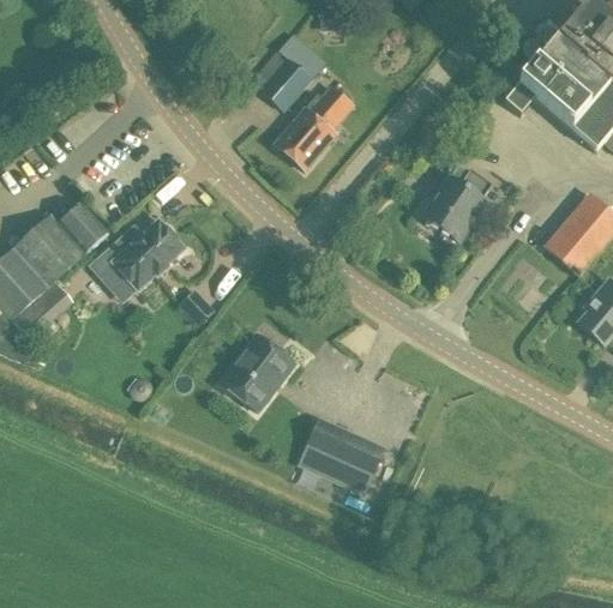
[(608,0),(600,10),(590,1),(562,36),(520,84),(504,101),(518,113),(534,96),(596,150),(604,140),(612,148),(612,0),(608,0)]
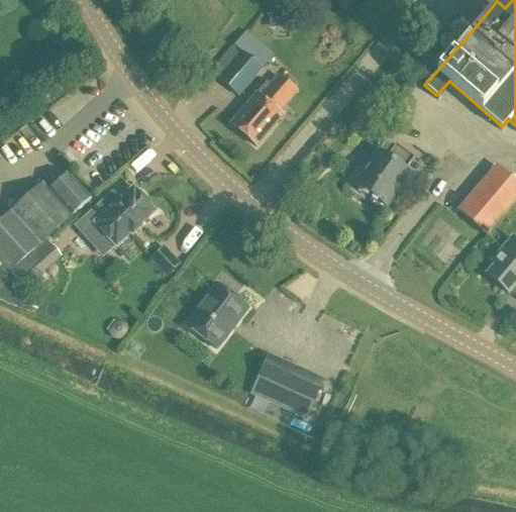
[(436,36),(447,18),(432,9),(421,27),(436,36)]
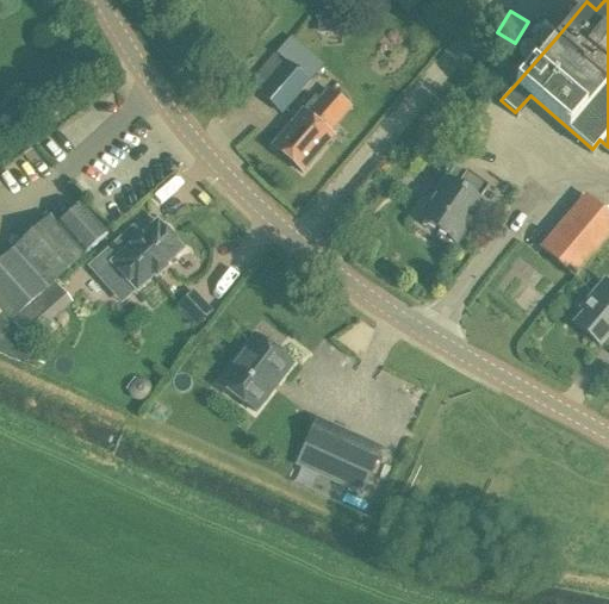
[(324,61),(291,32),(277,49),(275,48),(254,74),(258,78),(252,83),(283,110),(324,61)]
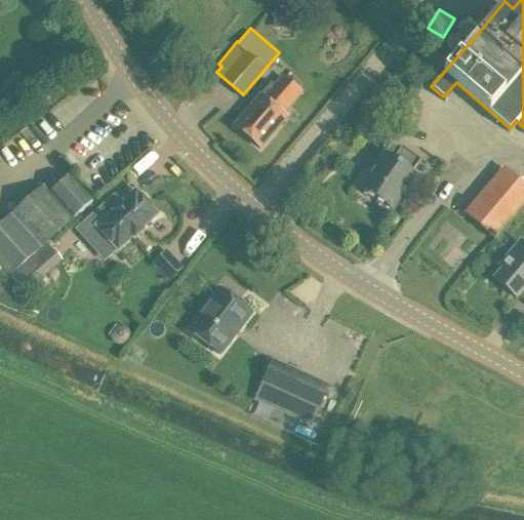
[(303,88),(284,72),(276,81),(272,78),(262,90),(234,122),(262,145),(287,114),(283,110),(303,88)]
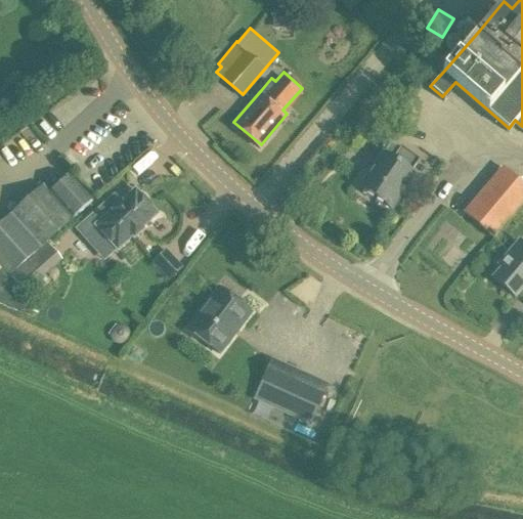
[(400,144),(392,138),(384,149),(384,148),(360,183),(378,195),(379,201),(385,205),(390,203),(392,205),(416,170),(411,168),(420,157),(401,143),(400,144)]
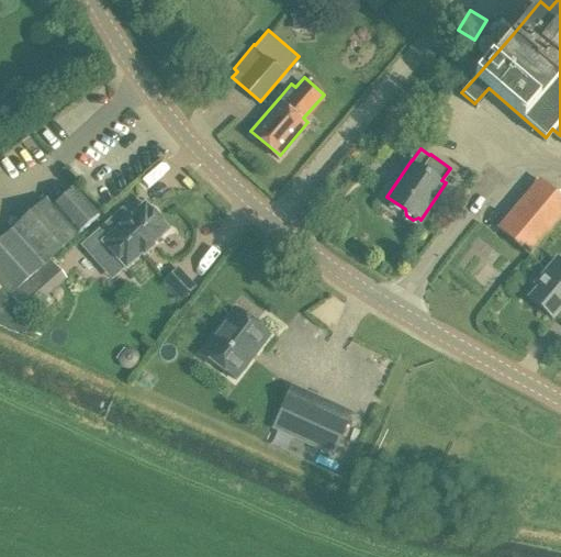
[(530,252),(560,215),(560,193),(540,176),(500,225),(530,252)]
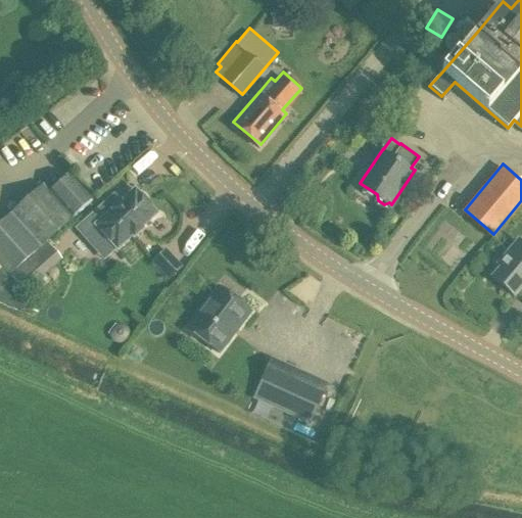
[(90,199),(66,174),(49,189),(44,183),(0,222),(0,279),(8,272),(75,212),(76,213),(90,199)]
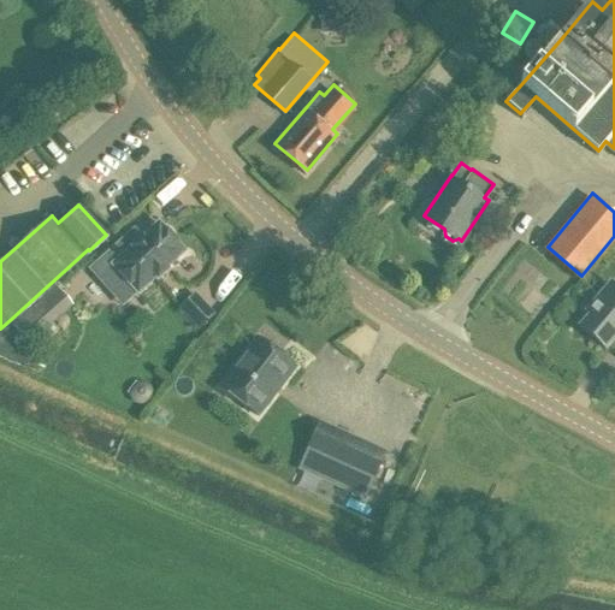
[(158,276),(169,266),(167,264),(185,247),(160,219),(113,261),(139,290),(157,273),(158,276)]
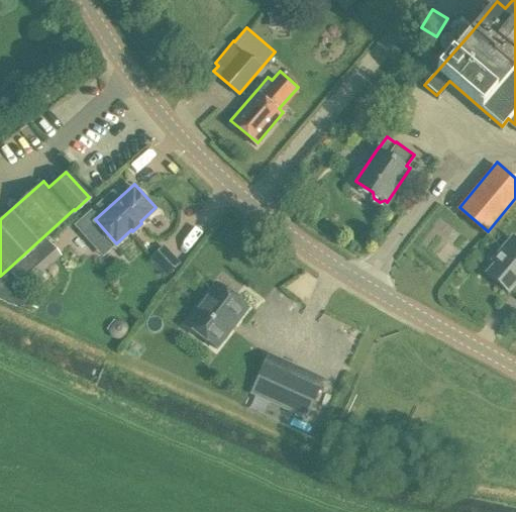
[(508,289),(515,279),(515,234),(514,233),(493,258),(497,261),(488,271),(508,289)]
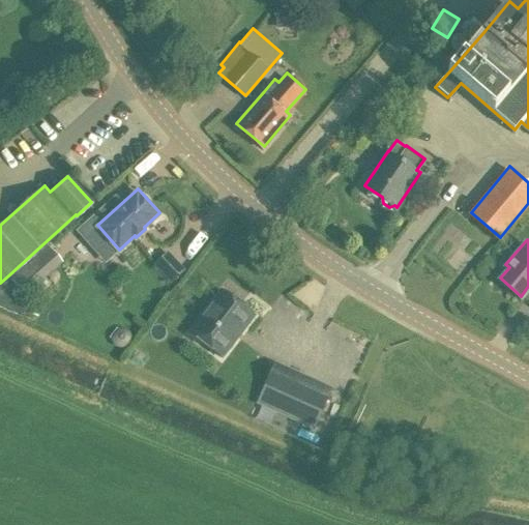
[(26,291),(62,259),(49,243),(11,275),(26,291)]
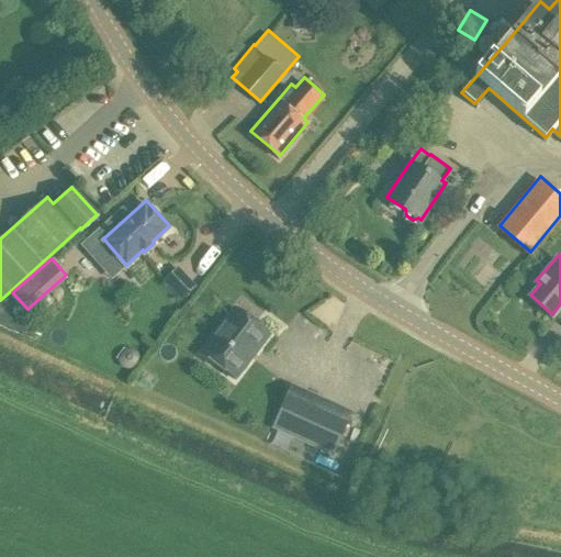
[(198,282),(188,273),(172,287),(182,297),(198,282)]
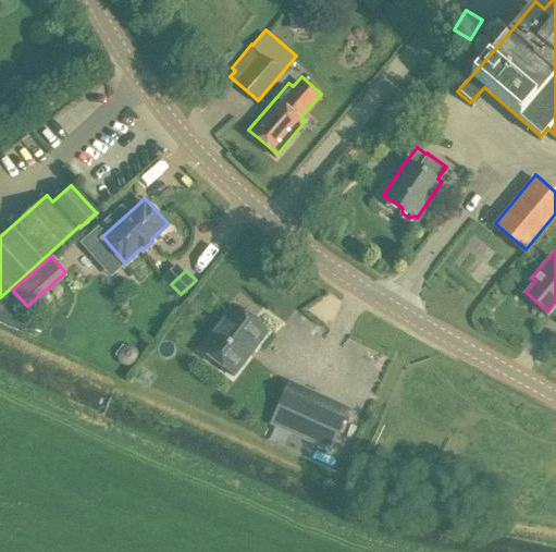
[(233,372),(268,328),(234,302),(200,346),(233,372)]
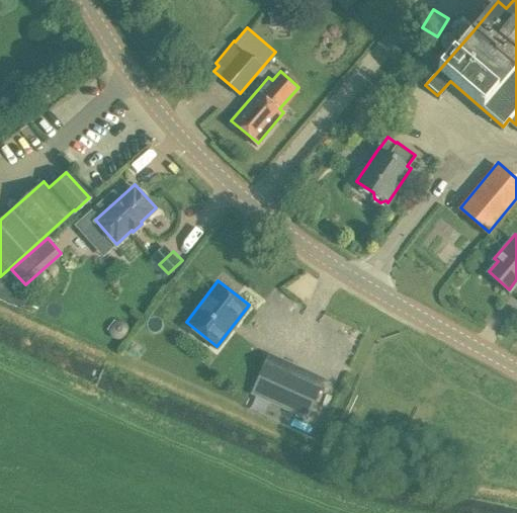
[(127,337),(134,326),(121,320),(115,330),(127,337)]
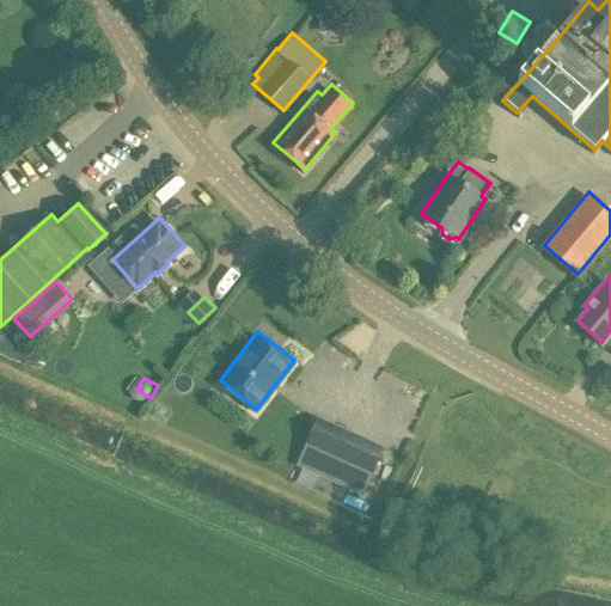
[(305,446),(370,475),(384,446),(335,423),(325,446),(309,439),(305,446)]
